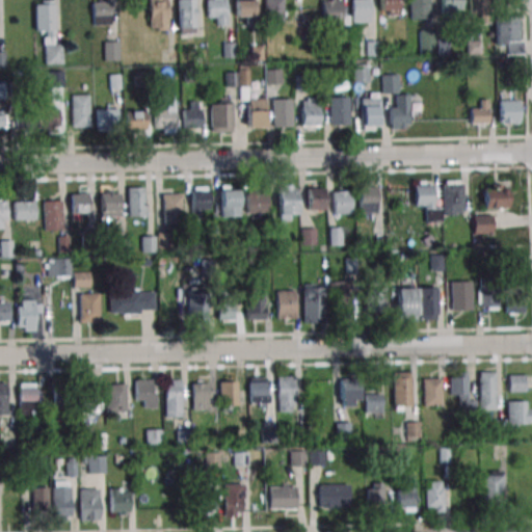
[(167,30),(166,0),(149,0),(149,30),(167,30)]
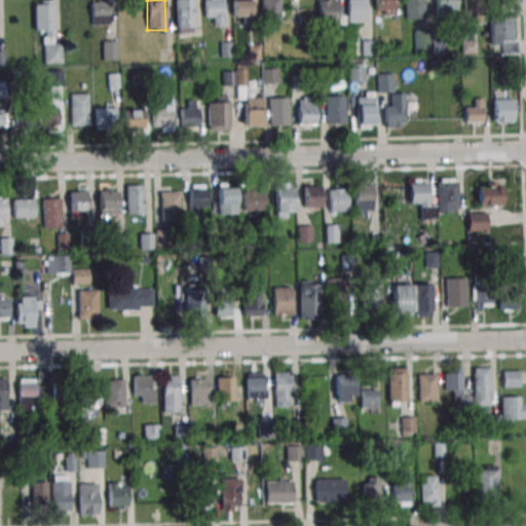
[(191,0),(176,0),(176,32),(191,32),(191,0)]
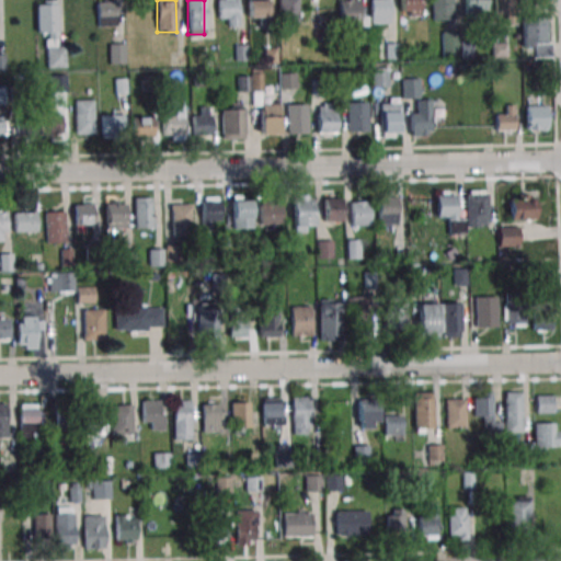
[(238,25),(237,0),(217,0),(218,25),(238,25)]
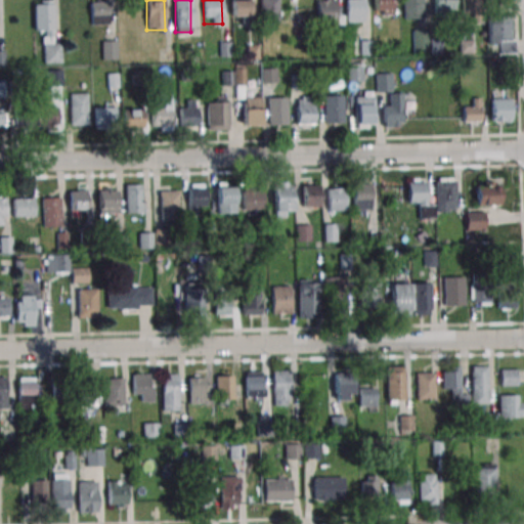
[(250,18),(250,0),(230,0),(230,18),(250,18)]
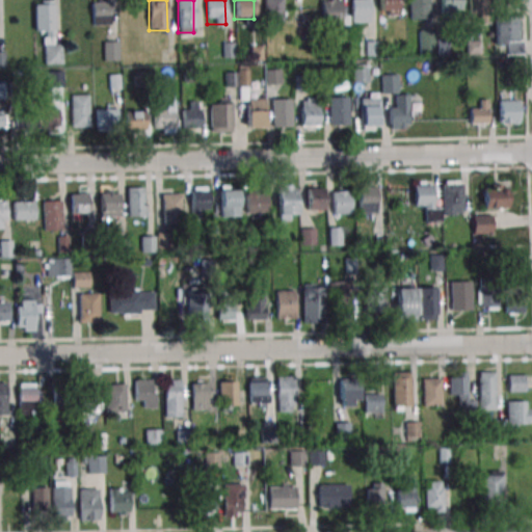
[(282,24),(282,0),(265,0),(265,24),(282,24)]
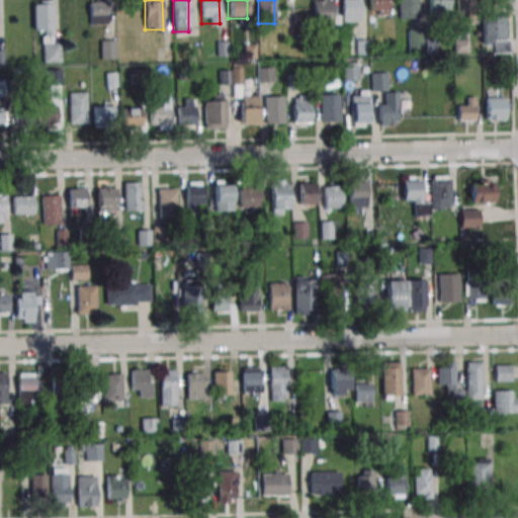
[(338,0),(314,0),(314,26),(338,26),(338,0)]
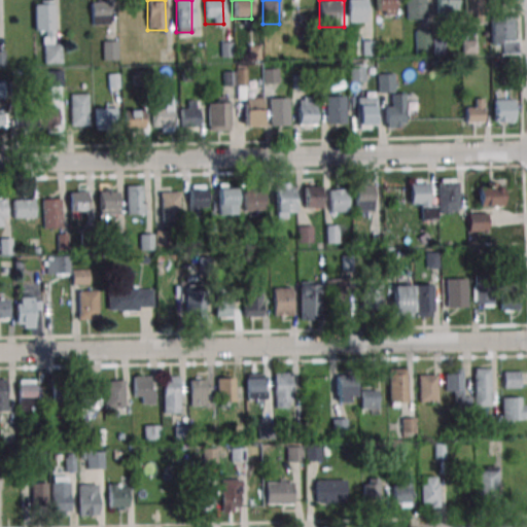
[(366,23),(365,0),(348,0),(348,23),(366,23)]
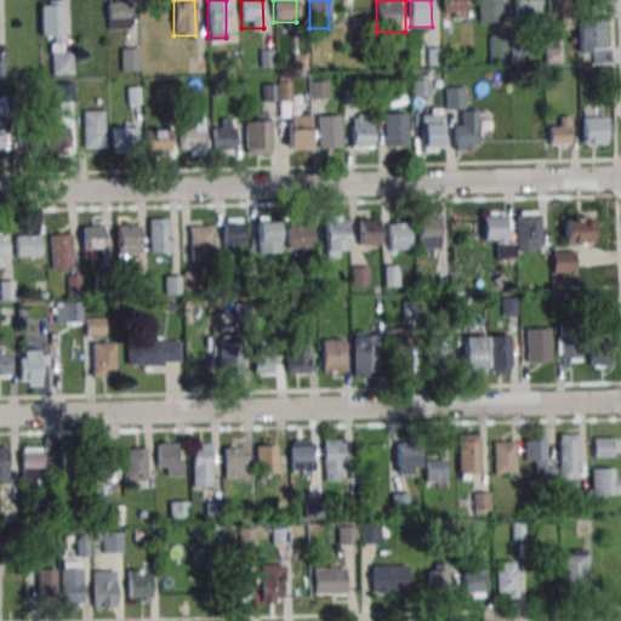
[(442,0),(443,17),(463,17),(463,0),(442,0)]
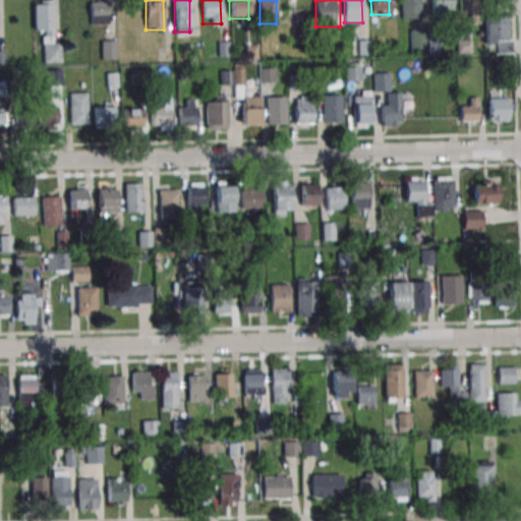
[(401,0),(419,0),(420,20),(401,21),(401,0)]
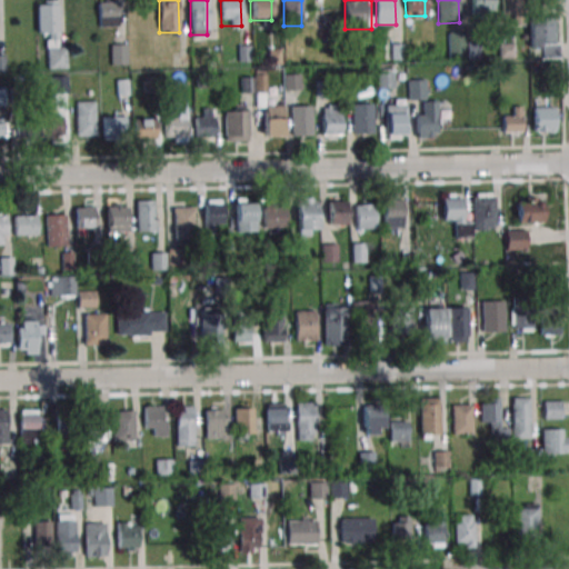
[(493,13),(492,0),(470,0),(471,13),(493,13)]
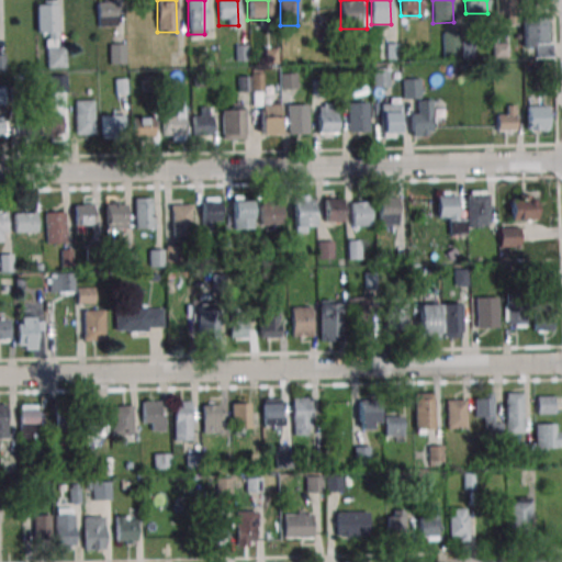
[(495,0),(515,0),(516,14),(496,15),(495,0)]
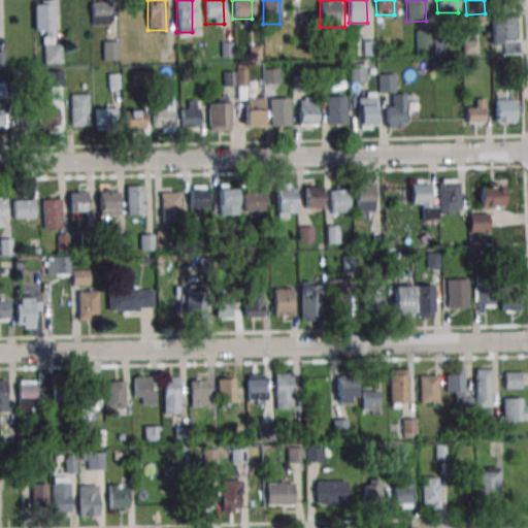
[(43,31),(44,64),(62,63),(62,44),(54,44),(53,1),(33,1),(34,31),(43,31)]
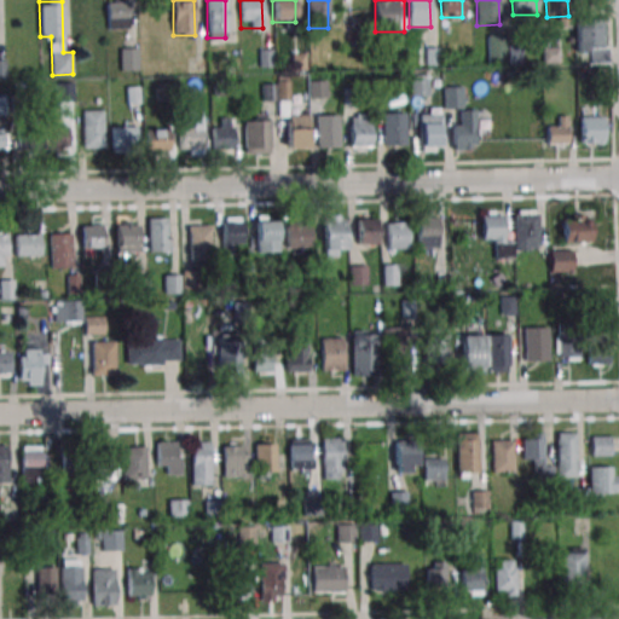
[(106,30),(129,30),(129,1),(106,1),(106,30)]
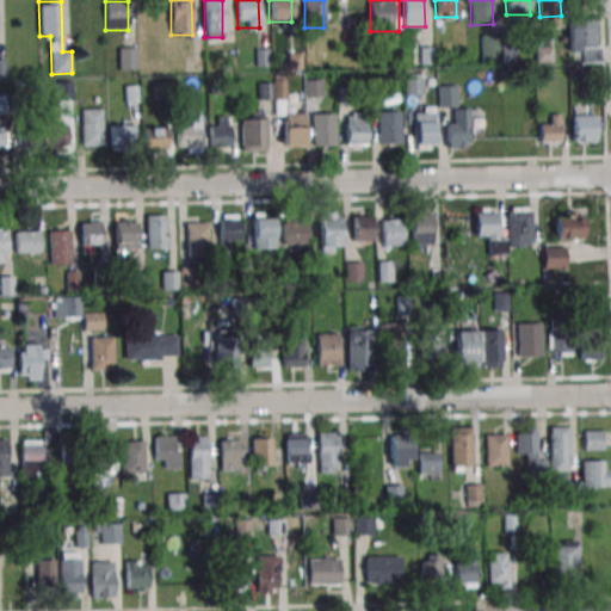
[(596,19),(568,19),(568,51),(596,51),(596,19)]
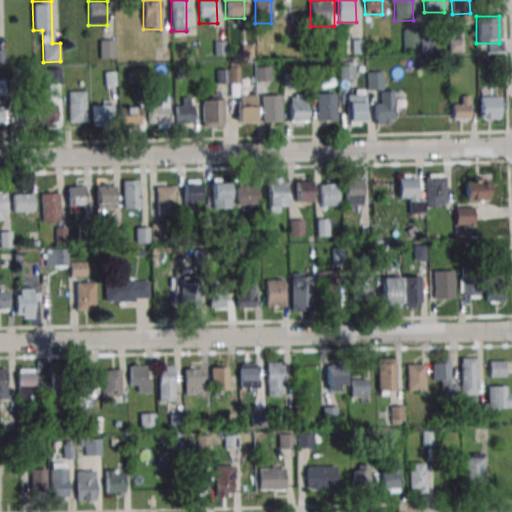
[(114,58),(114,40),(99,40),(99,58),(114,58)]
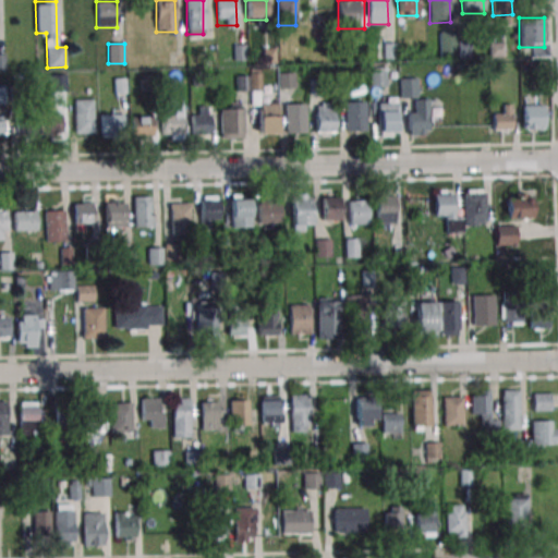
[(371,86),(386,86),(386,68),(371,68),(371,86)]
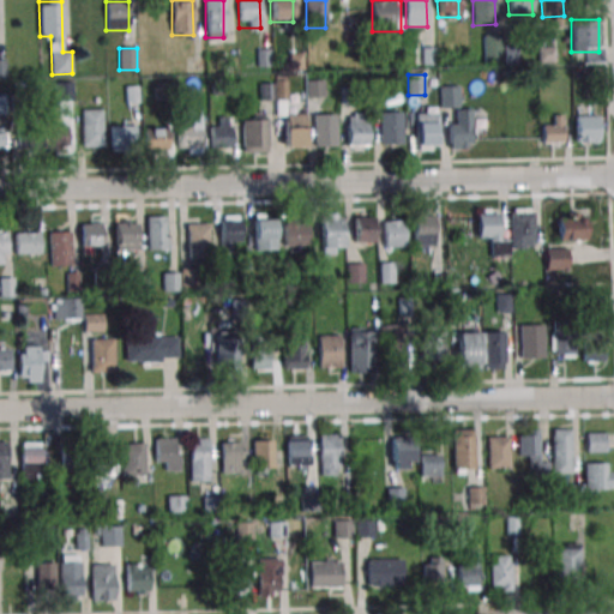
[(306,97),(325,97),(325,79),(306,79),(306,97)]
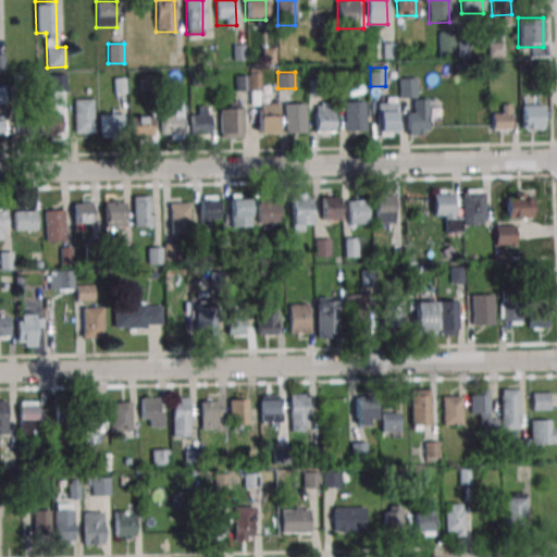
[(399,98),(416,98),(416,78),(399,78),(399,98)]
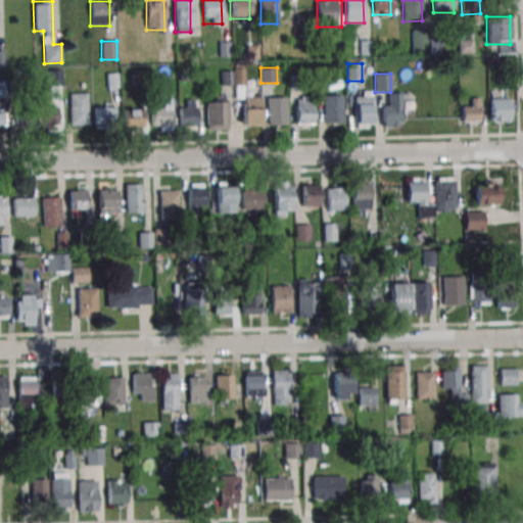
[(383,127),(402,127),(402,93),(383,93),(383,127)]
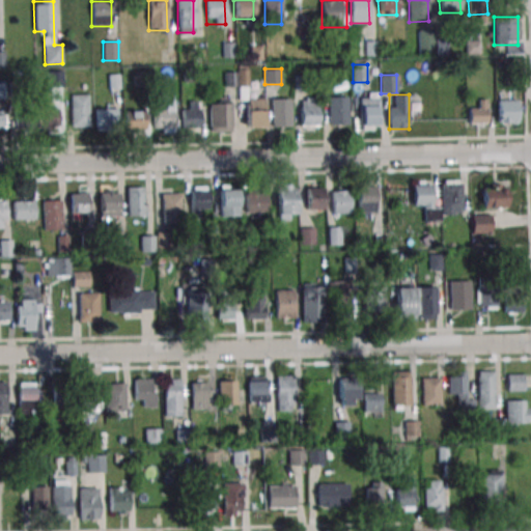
[(70,96),(87,95),(88,128),(71,129),(70,96)]
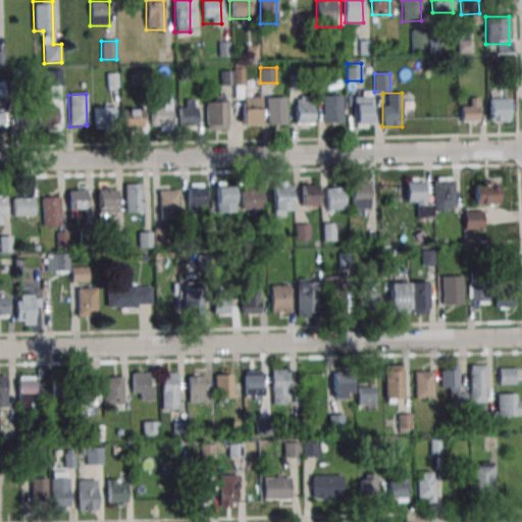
[(151,106),(151,129),(172,129),(172,94),(162,94),(162,106),(151,106)]
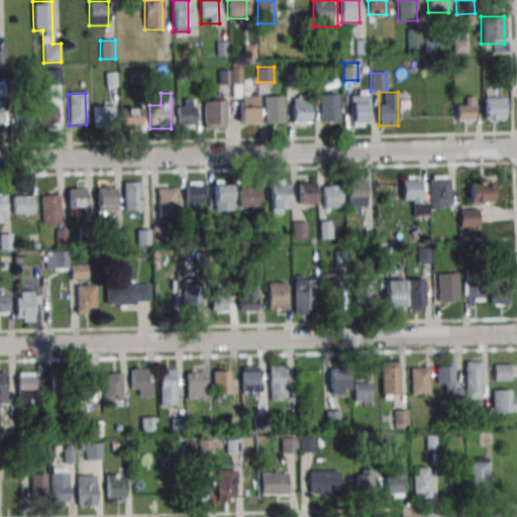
[(351,124),(368,124),(368,93),(351,93),(351,124)]
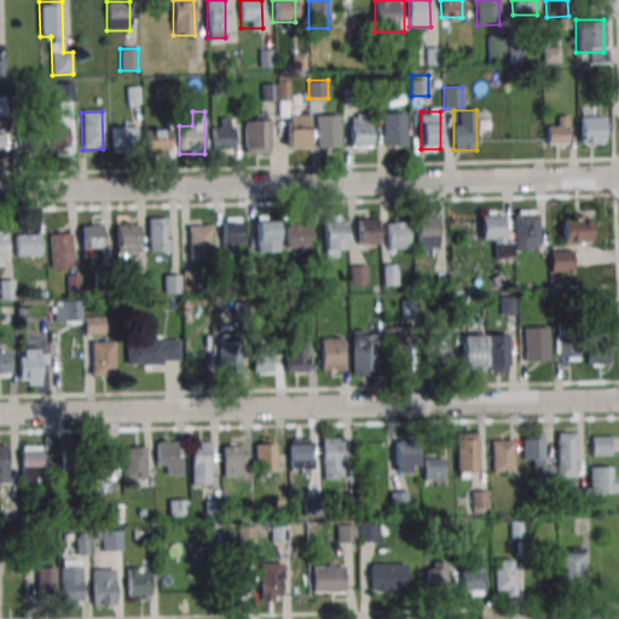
[(382,114),(405,113),(405,146),(383,148),(382,114)]
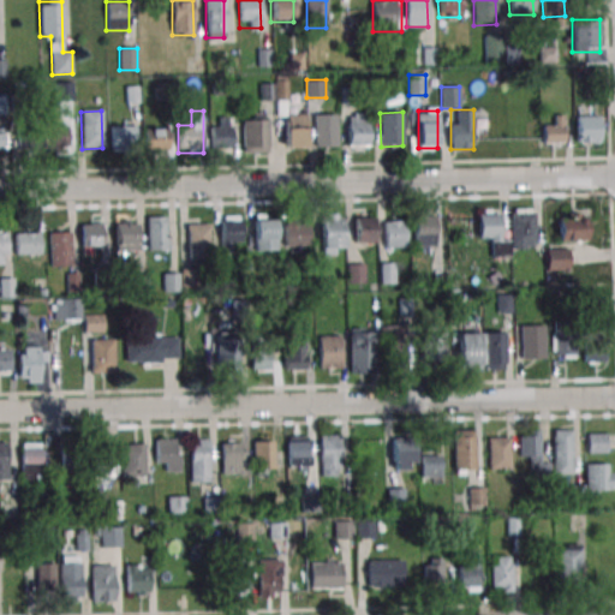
[(369,113),(347,113),(347,147),(369,147),(369,113)]
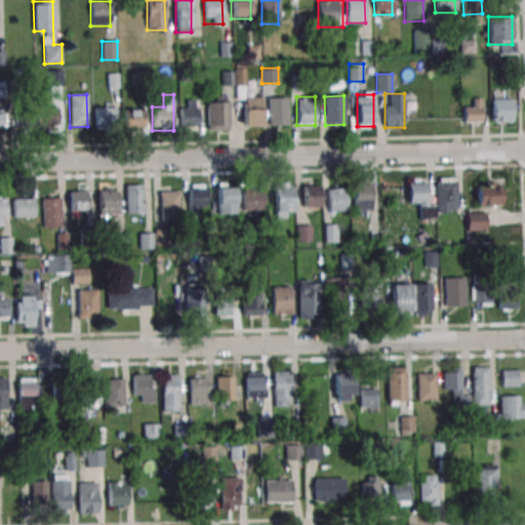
[(268,98),(286,97),(287,126),(269,127),(268,98)]
